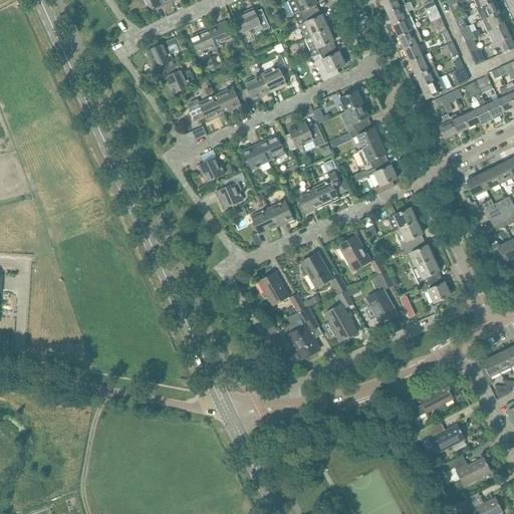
[(172,1),(171,0),(150,0),(155,9),(172,1)]
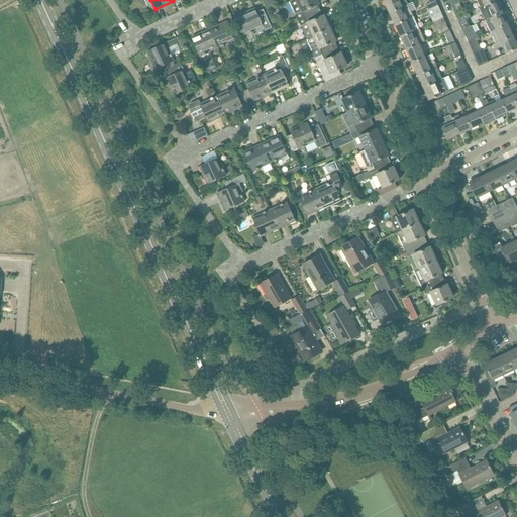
[(264,0),(269,11),(275,8),(271,0),(264,0)]
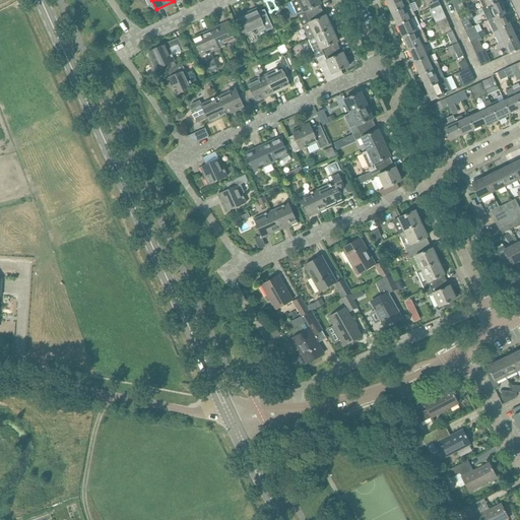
[(294,0),(290,1),(300,20),(319,11),(317,6),(321,4),(318,0),(294,0)]
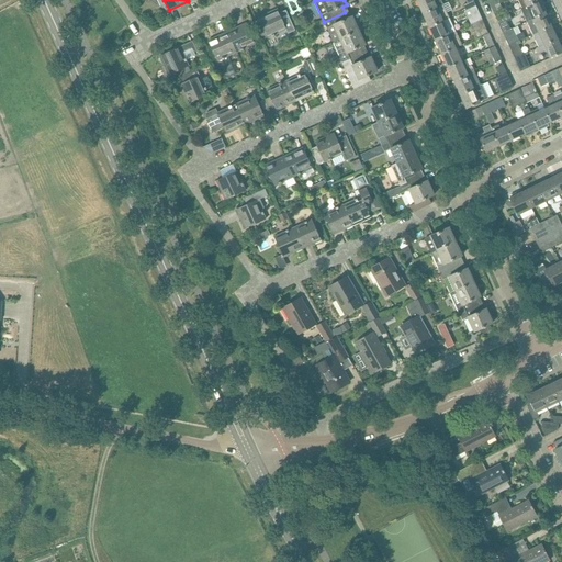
[(416,0),(423,14),(441,6),(439,0),(416,0)]
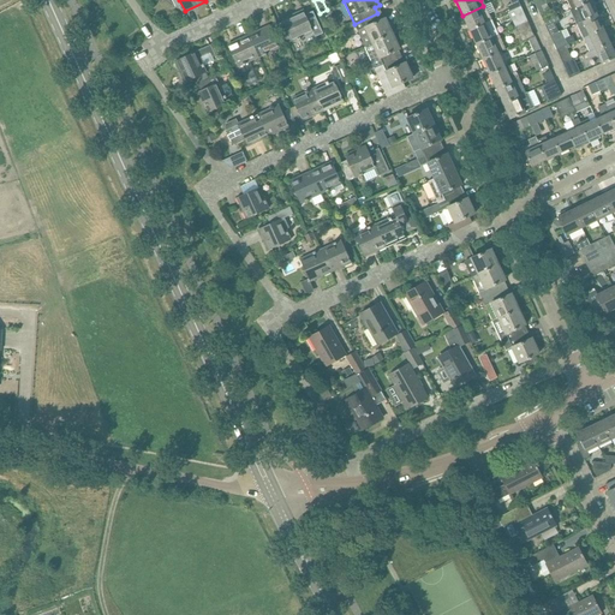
[(509,12),(520,6),(518,0),(509,0),(512,3),(506,5),(509,12)]
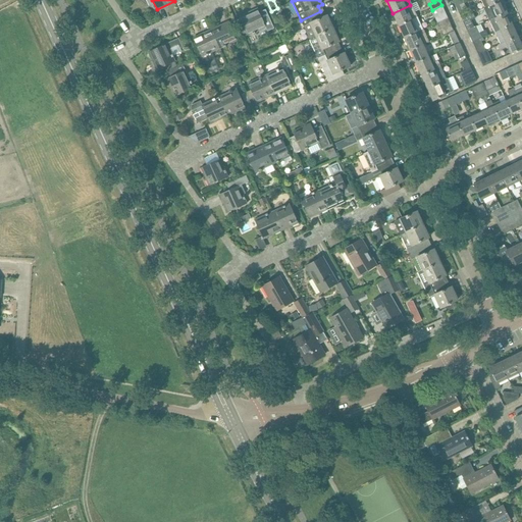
[(501,0),(484,7),(483,8),(489,20),(507,12),(501,0)]
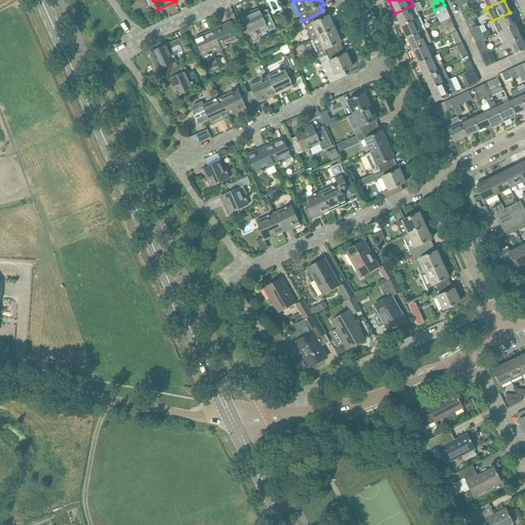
[(470,10),(467,3),(458,6),(461,13),(470,10)]
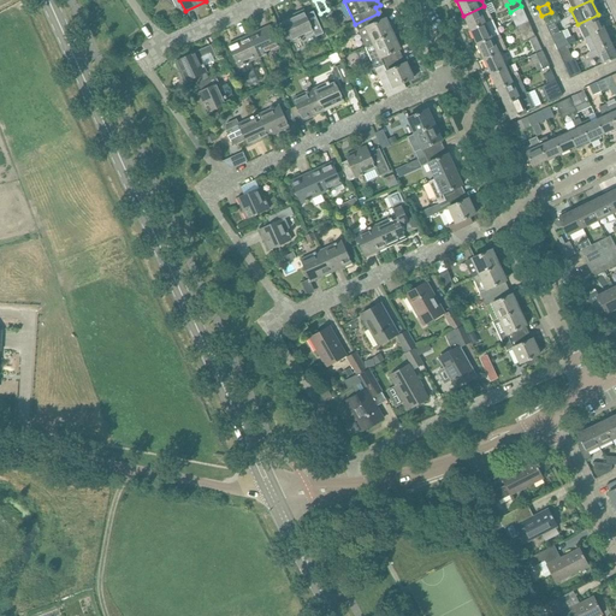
[(463,16),(471,30),(491,21),(484,6),(463,16)]
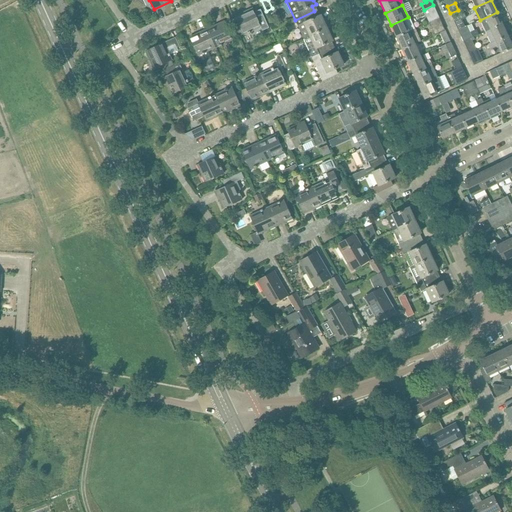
[(243,34),(260,26),(262,31),(269,28),(260,9),(255,12),(253,8),(235,16),(240,26),(243,34)]
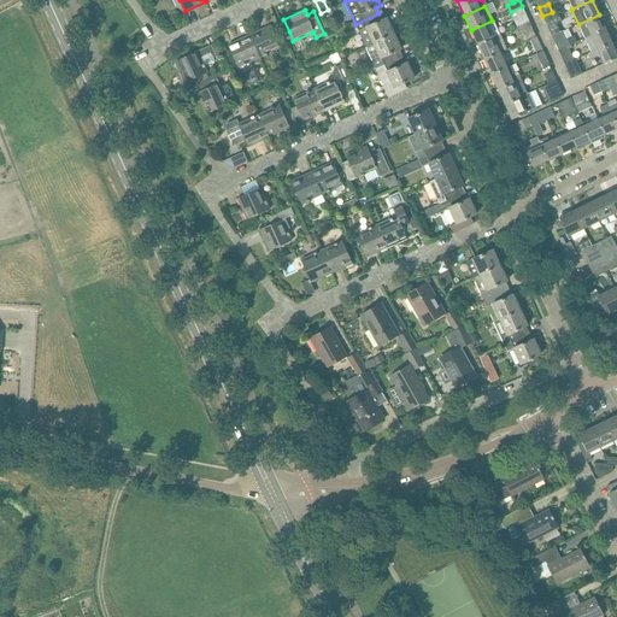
[(382,21),(378,13),(356,24),(365,47),(366,46),(397,33),(392,22),(389,23),(387,18),(382,21)]
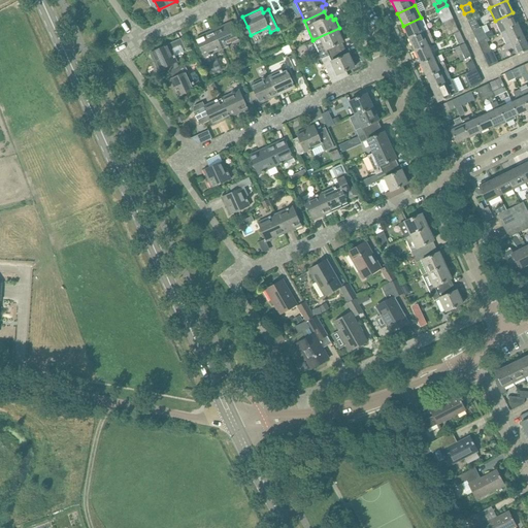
[(451,12),(439,18),(441,24),(448,21),(453,19),(451,12)]
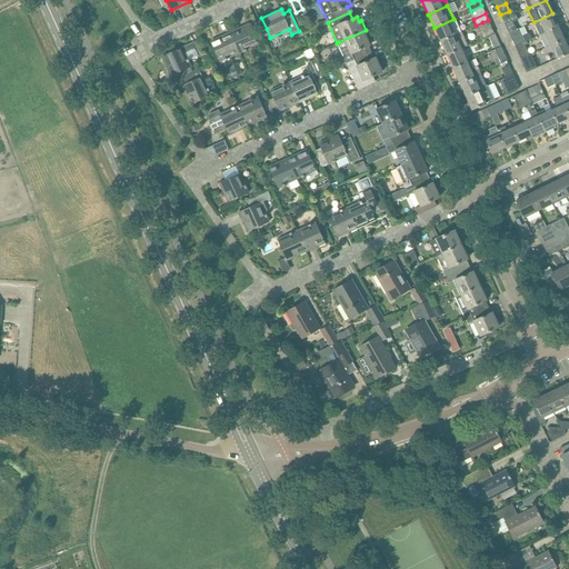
[(533,22),(539,36),(558,27),(552,13),(533,22)]
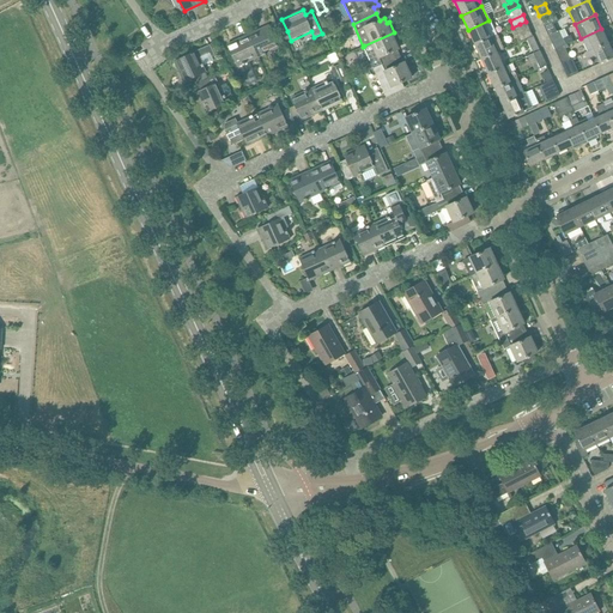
[(551,17),(541,22),(548,36),(558,31),(551,17)]
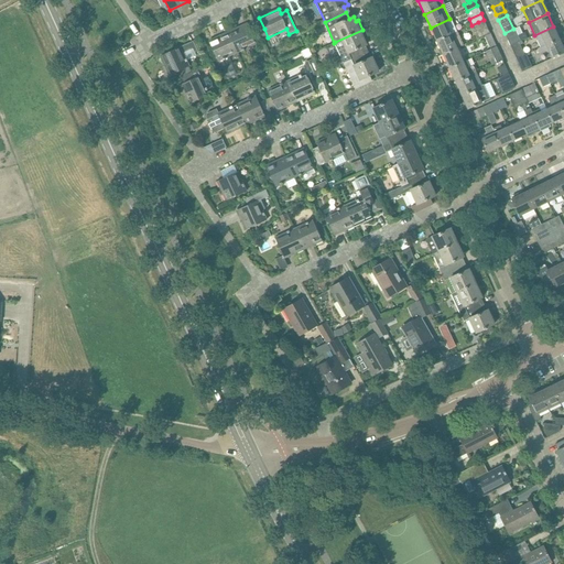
[(449,19),(431,28),(436,42),(456,33),(449,19)]
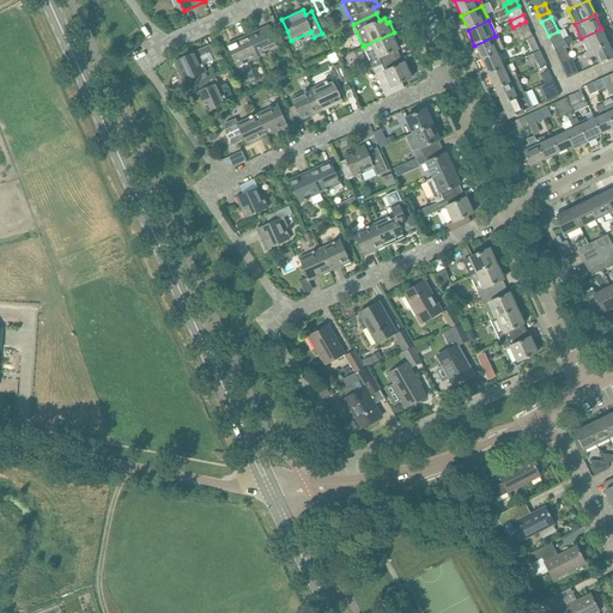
[(520,42),(533,36),(526,22),(520,24),(513,28),(520,42)]
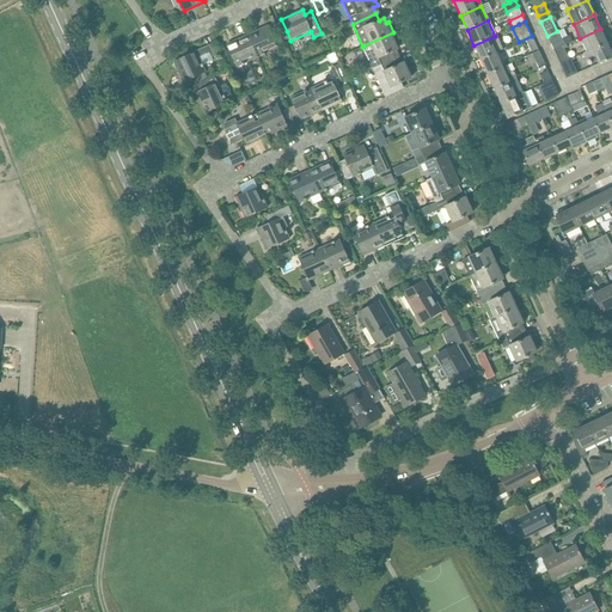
[(268,25),(246,36),(256,56),(277,47),(268,25)]
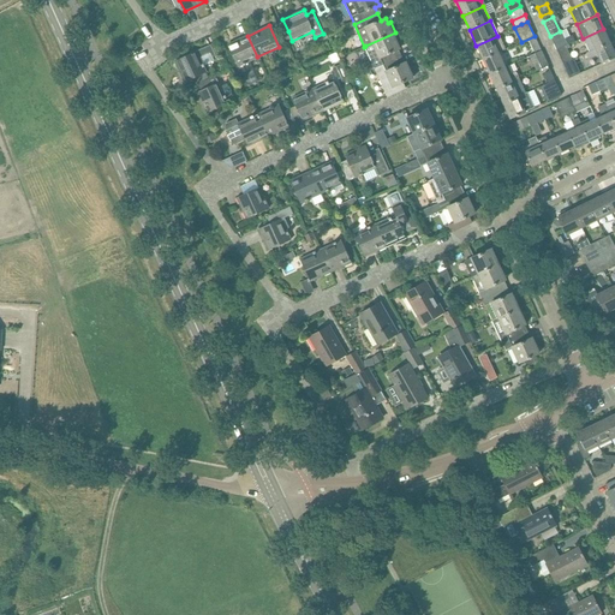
[(583,39),(589,53),(610,42),(603,29),(583,39)]
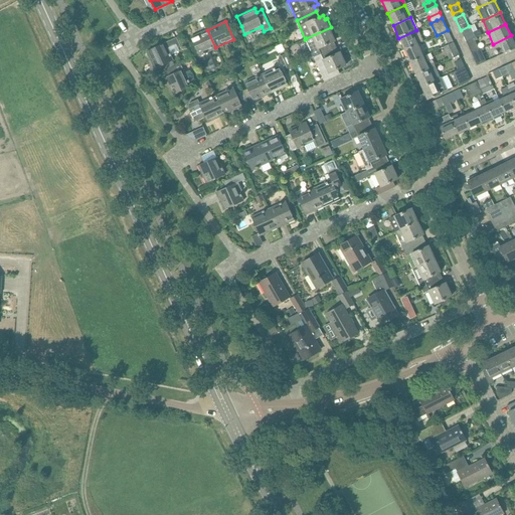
[(239,37),(244,34),(241,26),(235,29),(239,37)]
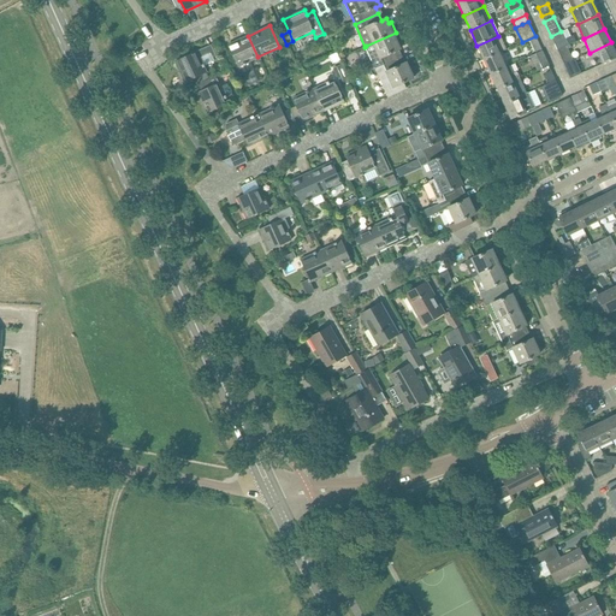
[(562,31),(561,31),(551,36),(557,51),(567,46),(564,40),(566,40),(562,31)]
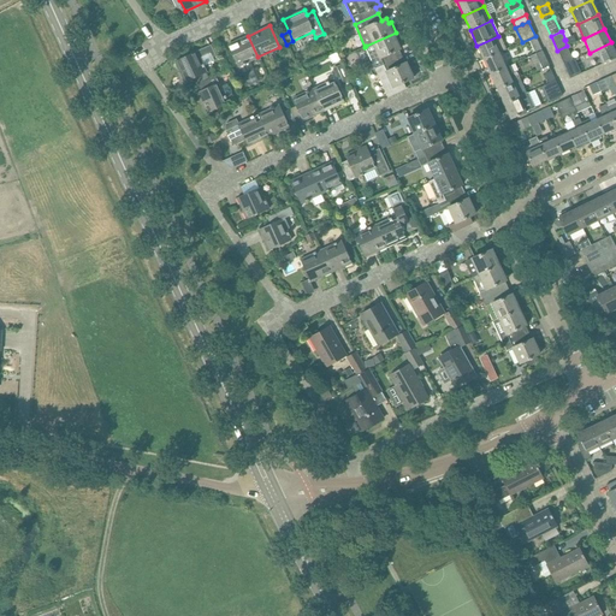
[(375,69),(398,58),(396,52),(401,49),(398,45),(401,43),(396,33),(366,46),(375,69)]
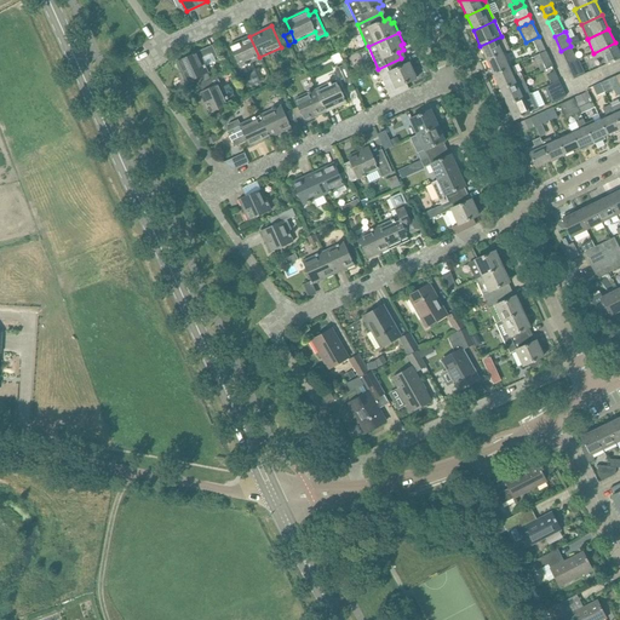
[(487,61),(503,53),(509,50),(501,35),(501,36),(480,46),(487,61)]
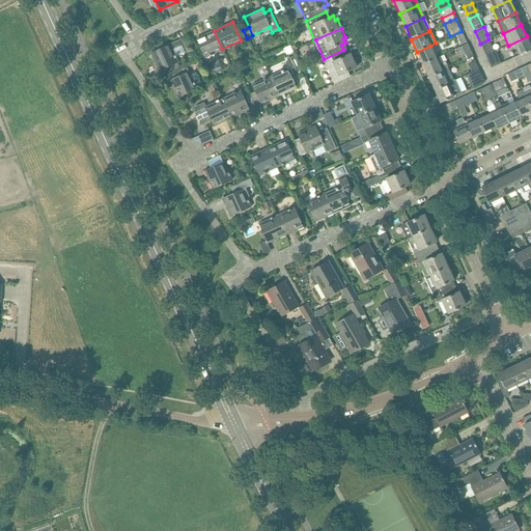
[(205,57),(222,49),(214,31),(197,38),(205,57)]
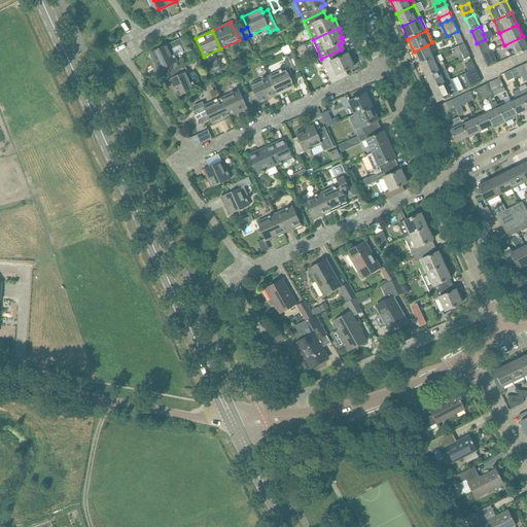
[(458,45),(463,43),(460,35),(455,38),(458,45)]
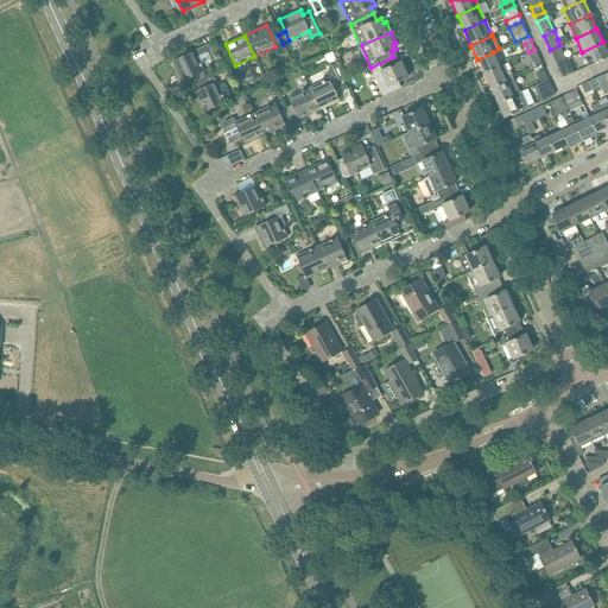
[(607,46),(606,48),(603,42),(582,52),(580,54),(582,58),(591,55),(595,63),(607,56),(607,46)]
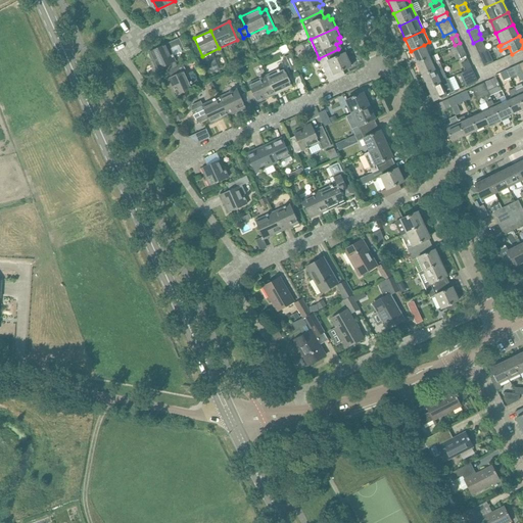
[(175,61),(171,53),(183,47),(179,38),(148,52),(156,70),(175,61)]
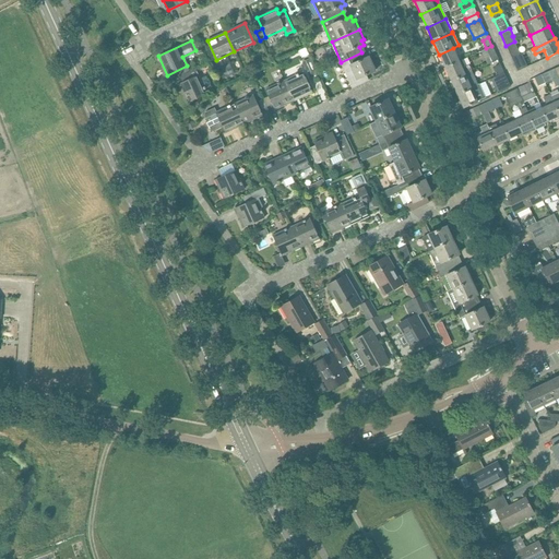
[(514,42),(506,46),(512,58),(520,55),(514,42)]
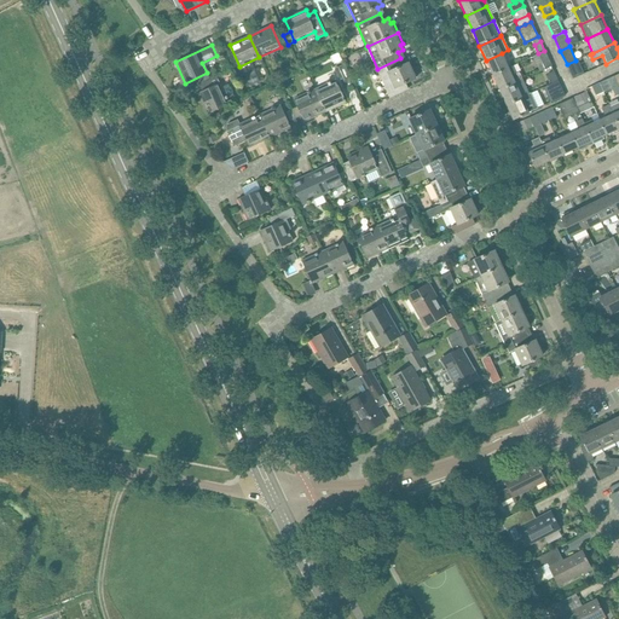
[(551,65),(544,51),(538,53),(532,57),(539,71),(551,65)]
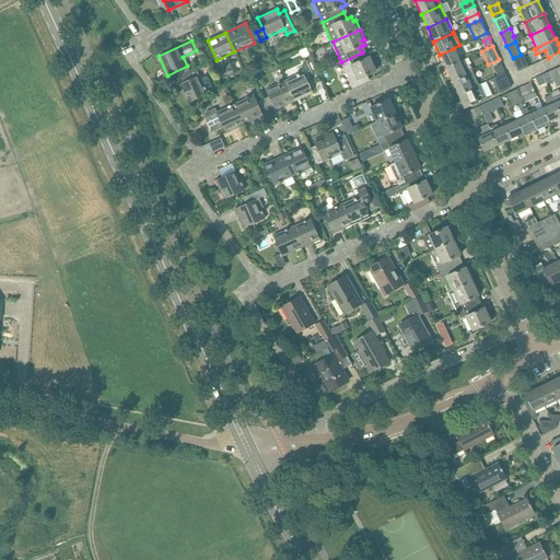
[(454,48),(440,55),(446,68),(459,61),(454,48)]
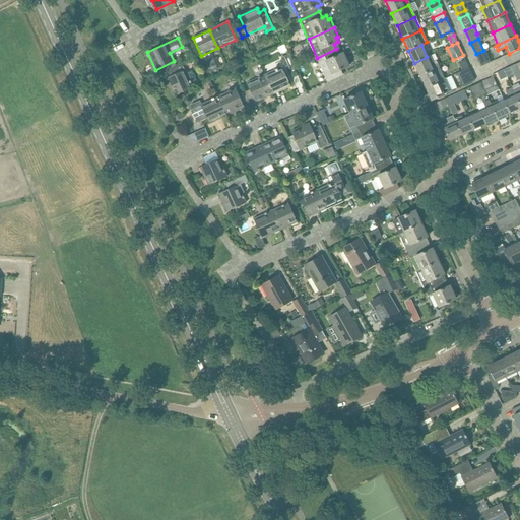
[(342,75),(340,70),(348,66),(342,53),(339,55),(336,49),(317,58),(328,81),(342,75)]
